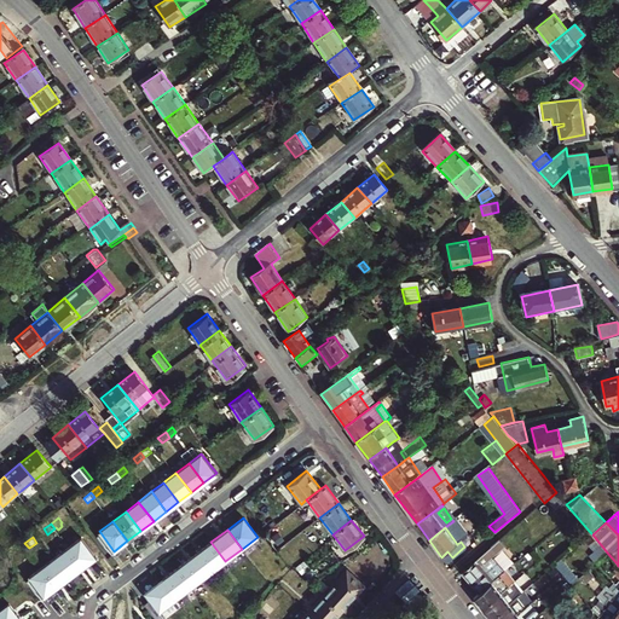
[(22,539),(15,545),(17,549),(21,554),(29,548),(24,543),(22,539)]
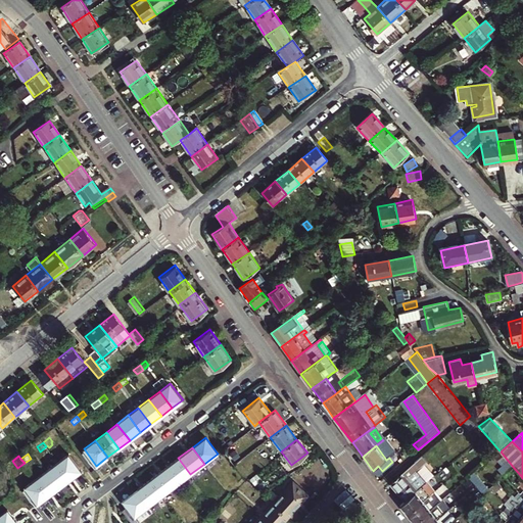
[(81,471),(68,456),(58,463),(70,479),(81,471)]
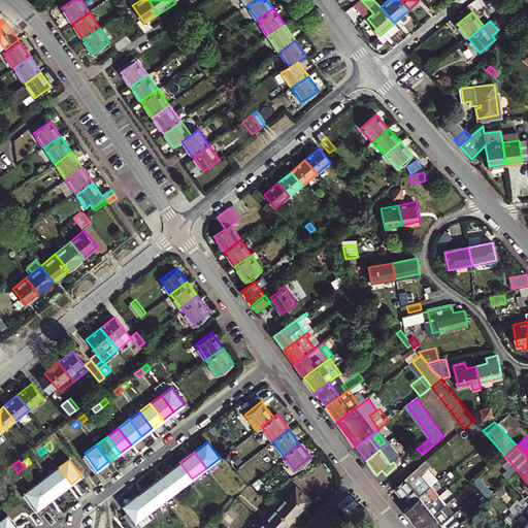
[(434,473),(430,469),(433,466),(428,460),(394,489),(403,499),(430,477),(434,473)]
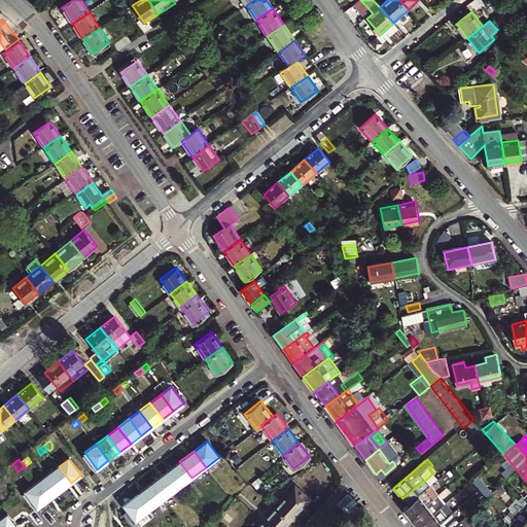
[(178,488),(191,478),(179,461),(166,471),(178,488)]
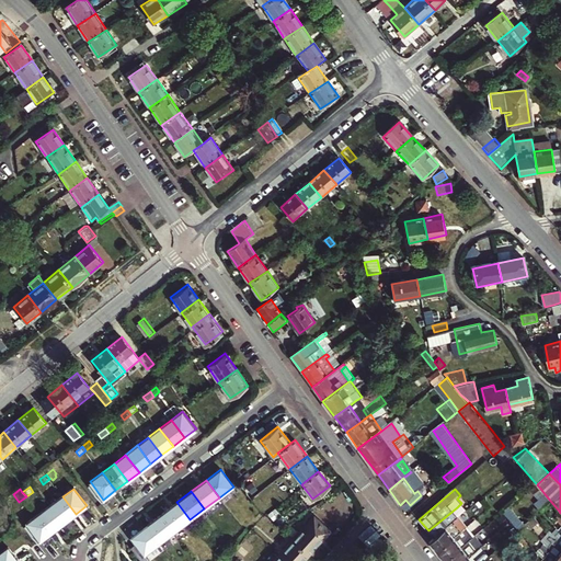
[(8,492),(1,496),(4,501),(11,496),(8,492)]
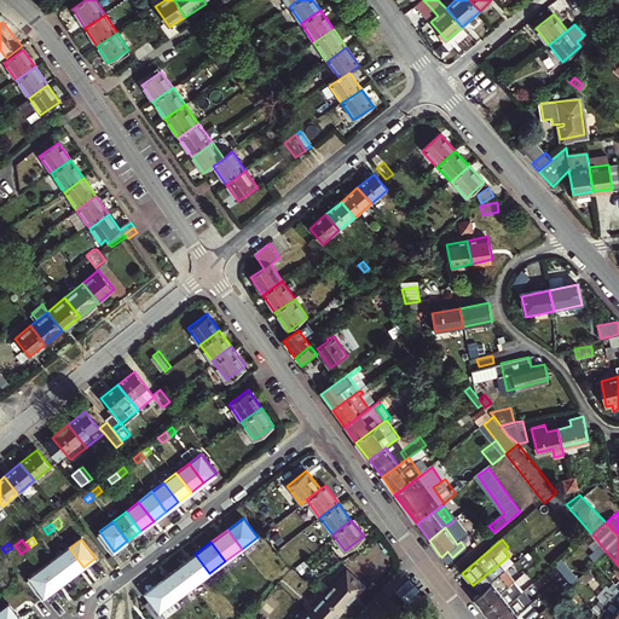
[(5,553),(7,556),(17,549),(15,545),(12,548),(5,553)]
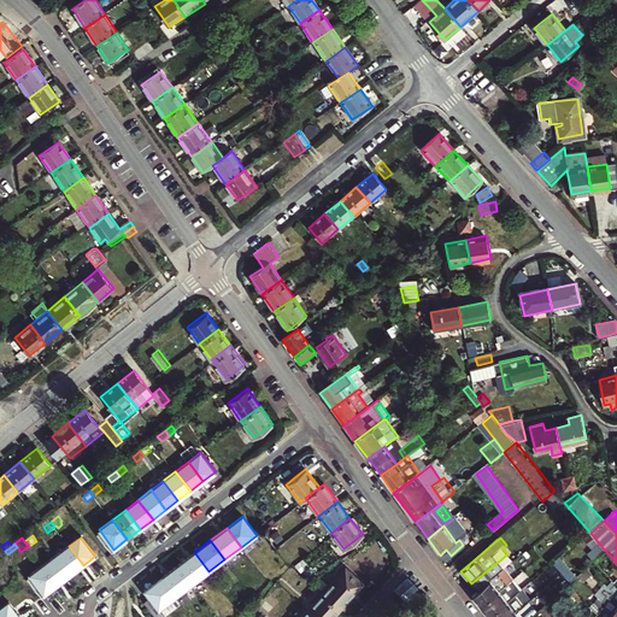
[(595,544),(587,552),(593,559),(601,551),(595,544)]
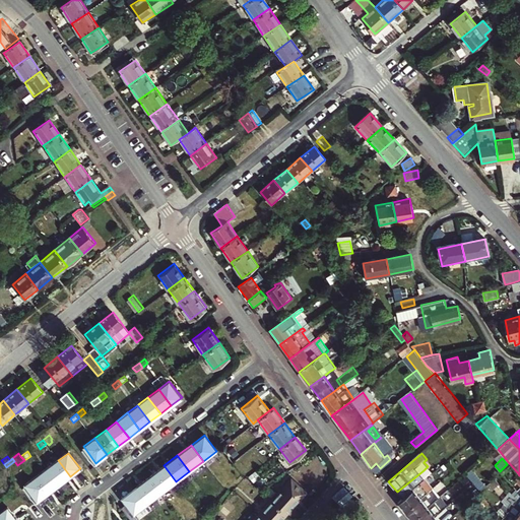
[(70,476),(58,460),(48,468),(60,484),(70,476)]
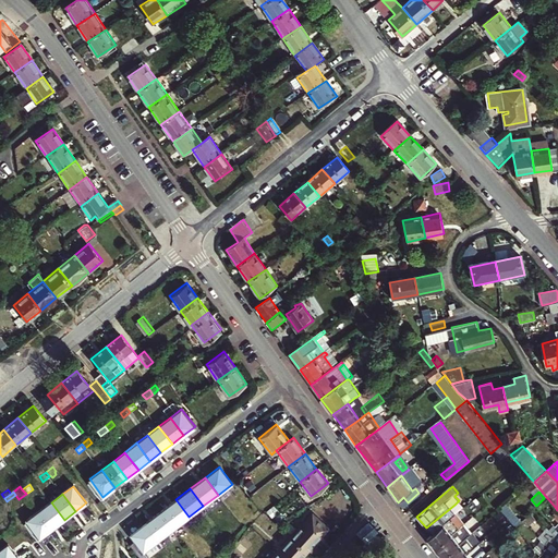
[(401,507),(408,502),(403,497),(398,502),(401,507)]
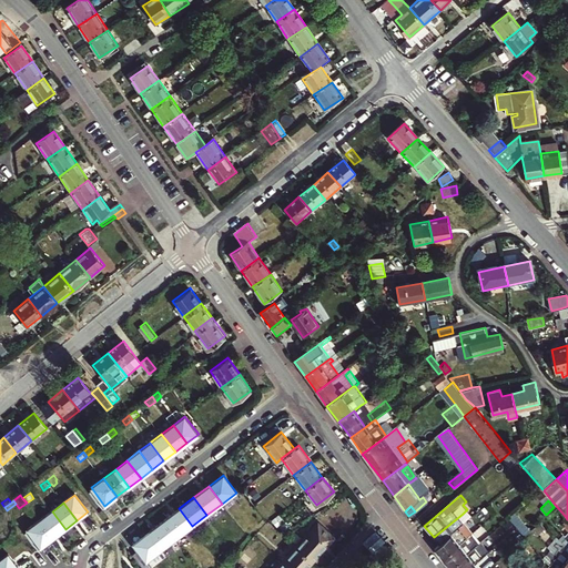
[(178,537),(192,526),(179,508),(164,519),(178,537)]
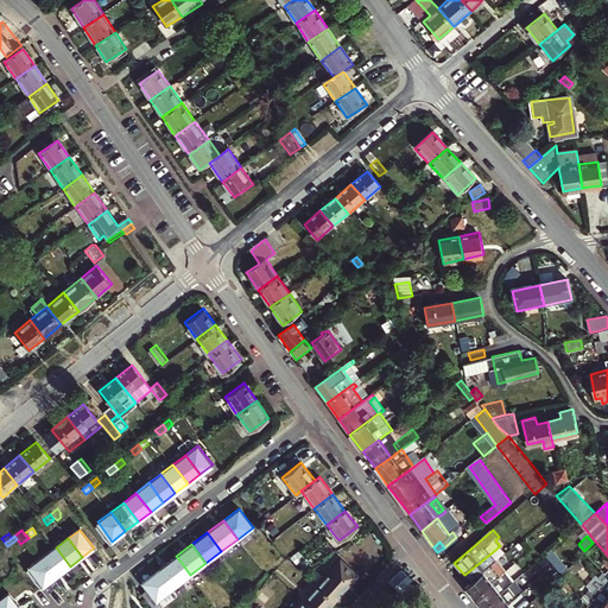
[(601,558),(606,553),(597,544),(590,550),(599,559),(601,558)]
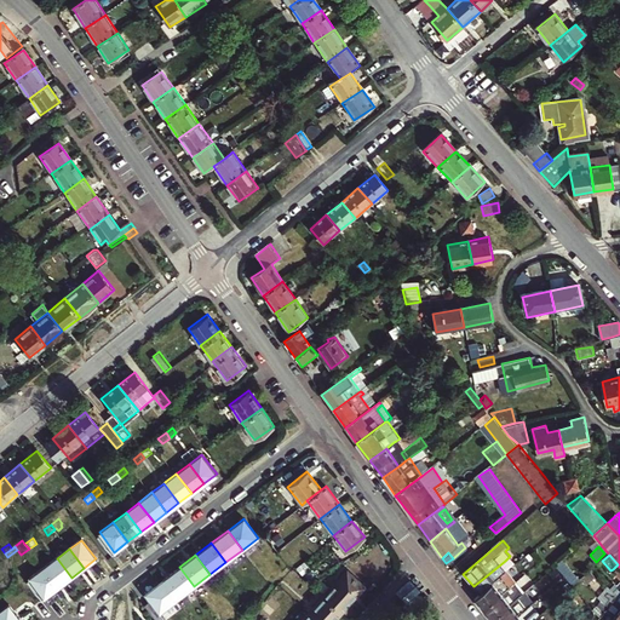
[(474,586),(481,595),(503,575),(507,572),(511,568),(517,564),(510,556),(505,561),(474,586)]
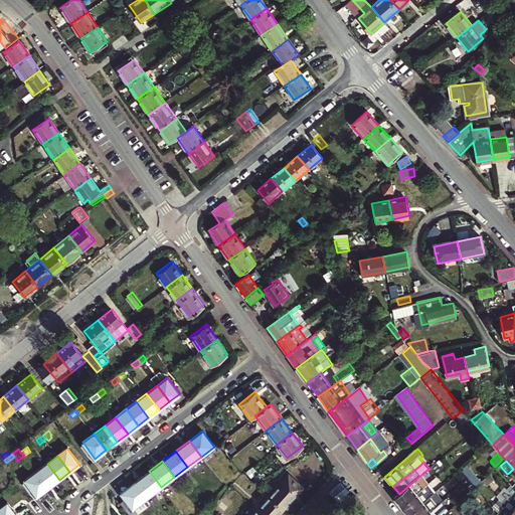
[(59,480),(47,464),(36,472),(48,488),(59,480)]
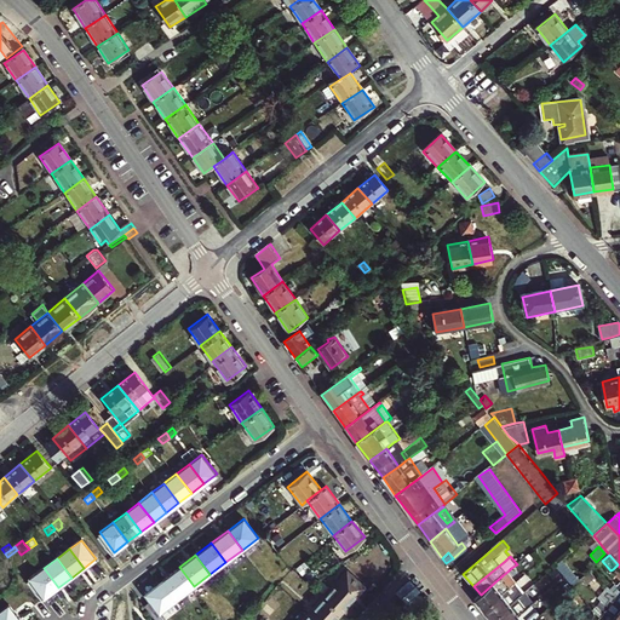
[(557,567),(564,575),(574,586),(579,581),(561,562),(557,567)]
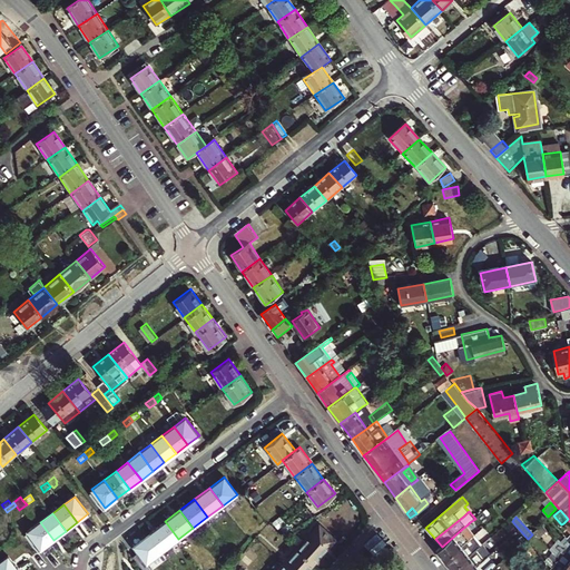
[(53,540),(40,522),(37,518),(16,534),(31,551),(39,546),(41,549),(53,540)]
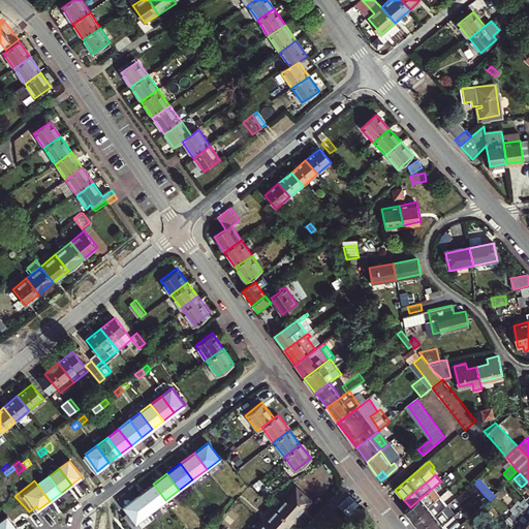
[(151,511),(165,500),(153,484),(138,495),(151,511)]
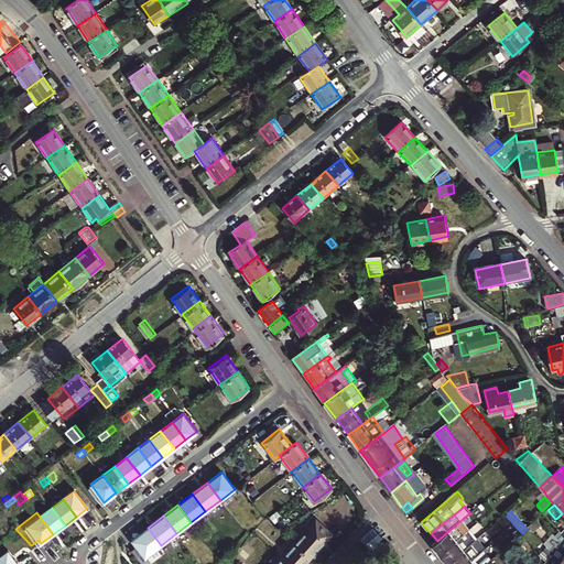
[(315,519),(295,543),(311,556),(332,533),(315,519)]
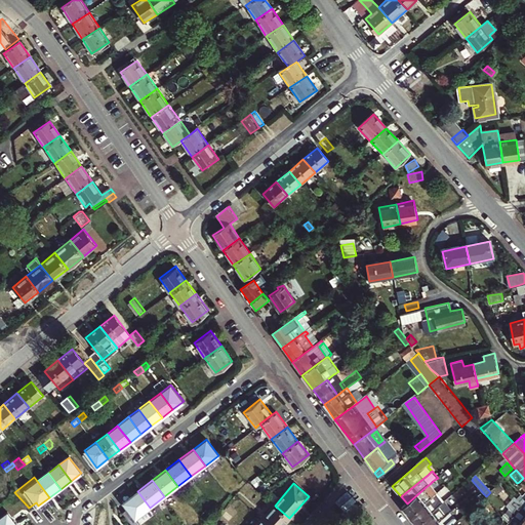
[(409,517),(427,502),(434,496),(438,493),(430,484),(426,487),(407,503),(402,508),(409,517)]
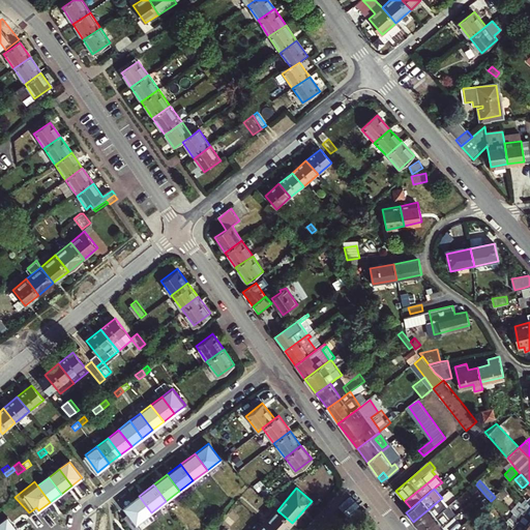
[(504,489),(497,495),(500,499),(504,495),(509,500),(511,498),(504,489)]
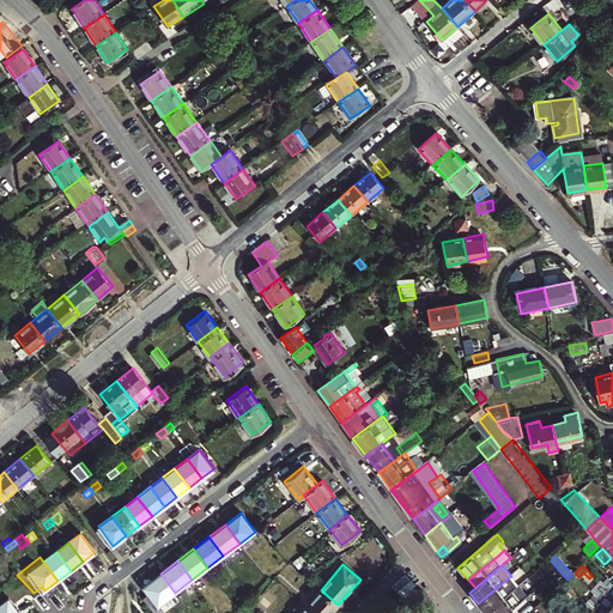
[(175,593),(161,574),(144,587),(150,593),(144,598),(155,612),(162,612),(164,612),(158,605),(175,593)]
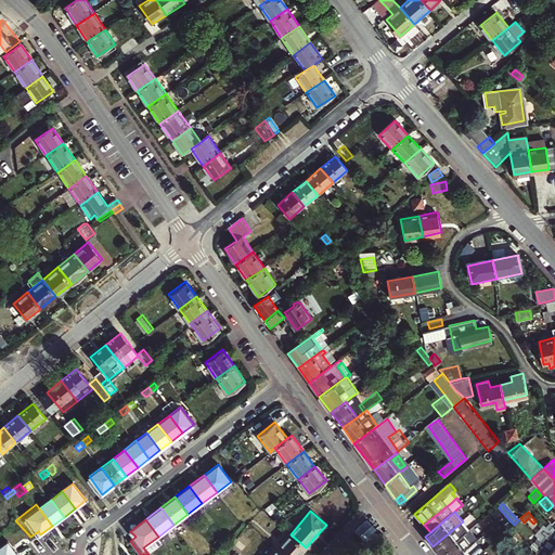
[(433,546),(438,554),(441,554),(470,531),(463,521),(459,525),(451,531),(433,546)]
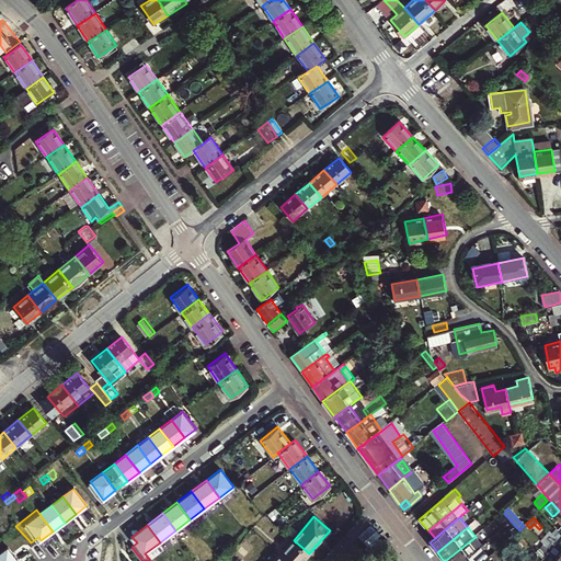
[(548,534),(553,539),(560,546),(560,536),(558,540),(551,530),(548,534)]
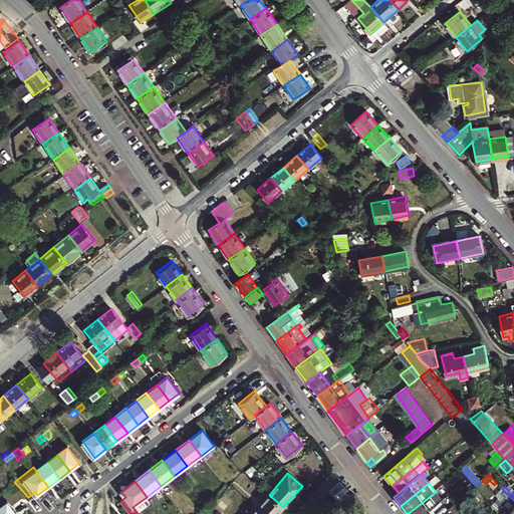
[(409,513),(426,513),(439,503),(440,503),(442,500),(436,492),(409,513)]
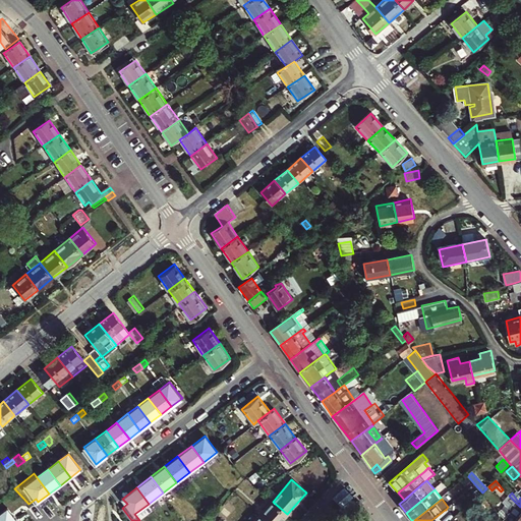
[(520,520),(520,507),(514,501),(508,507),(511,510),(509,512),(518,520),(520,520)]
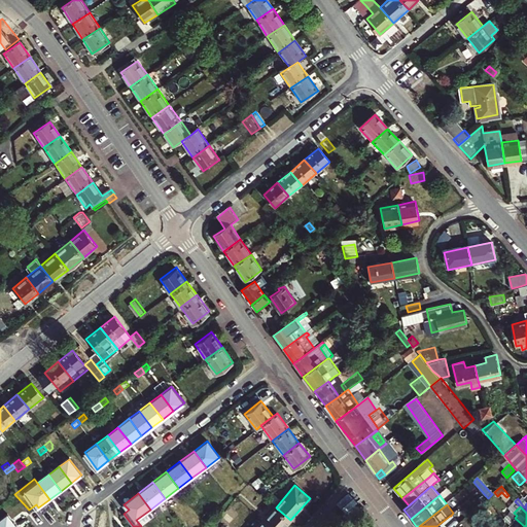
[(276,507),(264,521),(270,526),(284,526),(290,520),(276,507)]
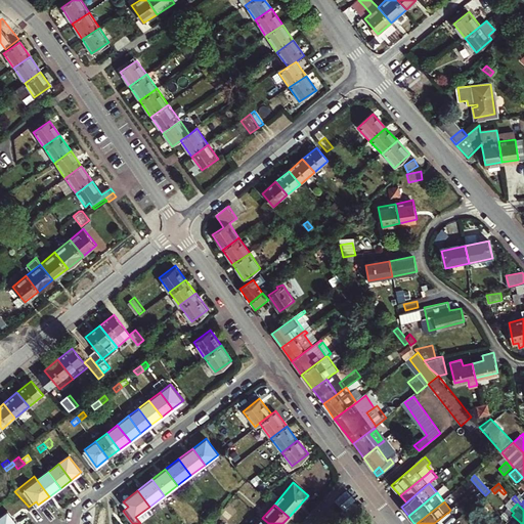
[(511,523),(521,523),(512,515),(514,513),(511,510),(509,513),(505,517),(509,521),(511,523)]
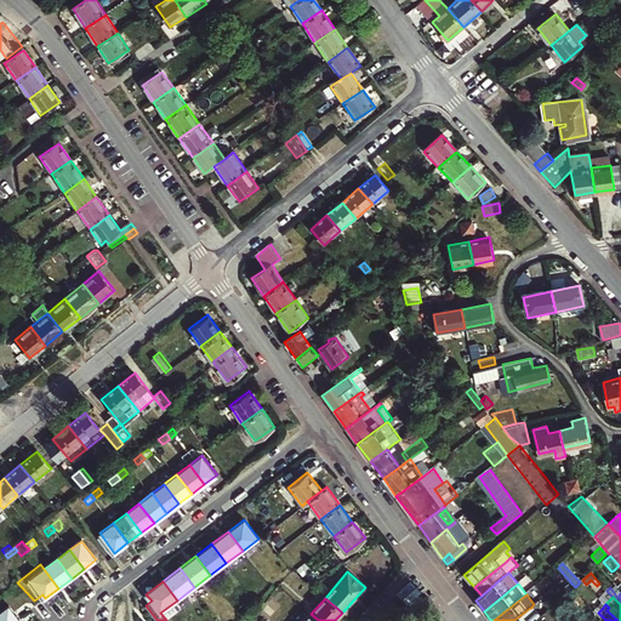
[(0,620),(16,620),(20,619),(10,605),(0,611),(0,620)]
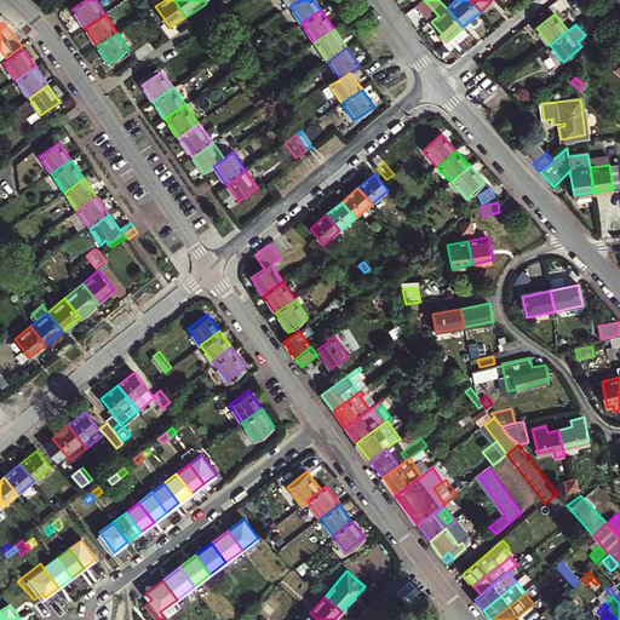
[(534,619),(538,618),(539,616),(530,607),(529,607),(514,619),(534,619)]
